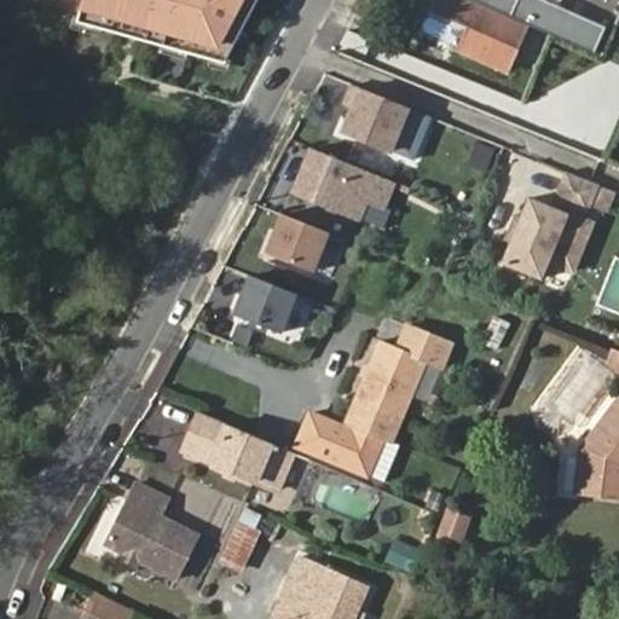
[(77,0),(73,19),(223,62),(254,0),(77,0)]
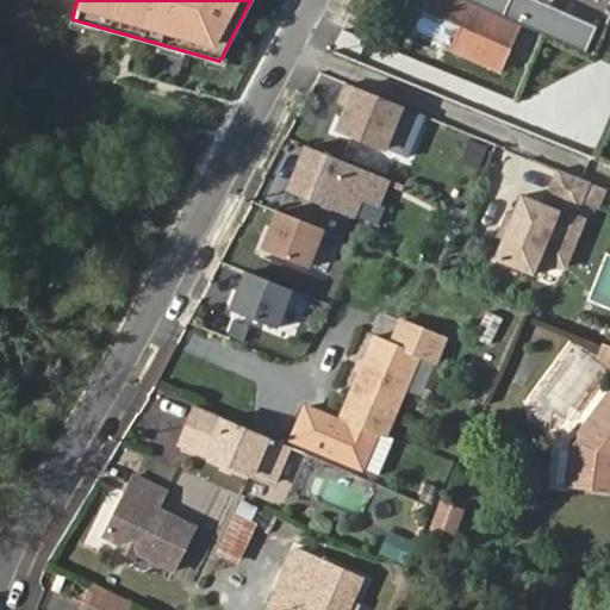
[(455,43),(503,66),(521,26),(520,26),(462,0),(437,0),(429,18),(461,32),(455,43)]
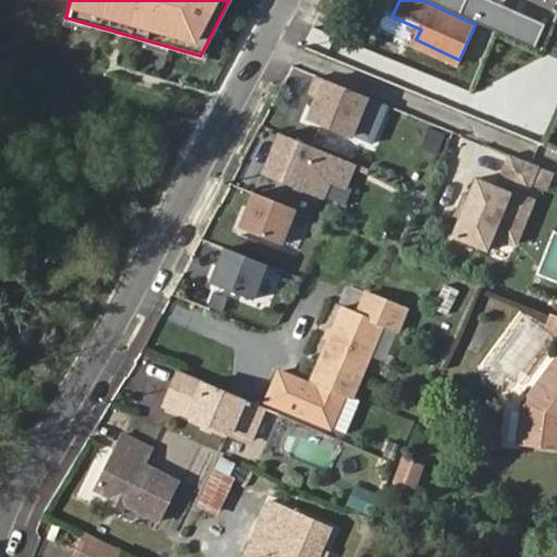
[(465,0),(431,0),(459,12),(465,0)]
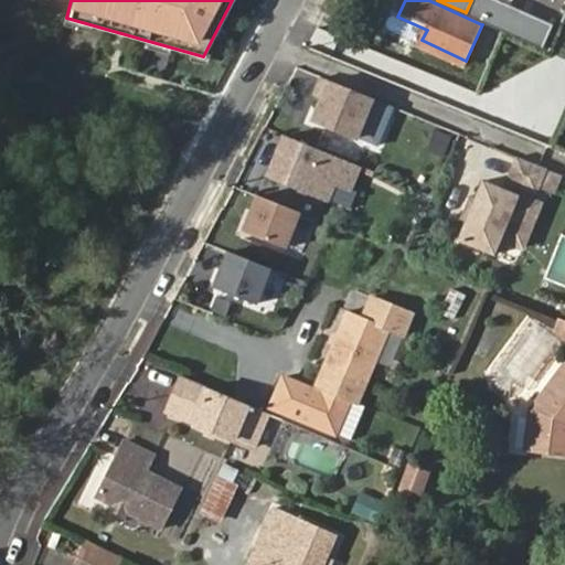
[(557,28),(496,0),(472,0),(467,12),(483,20),(481,24),(482,24),(547,54),(557,28)]
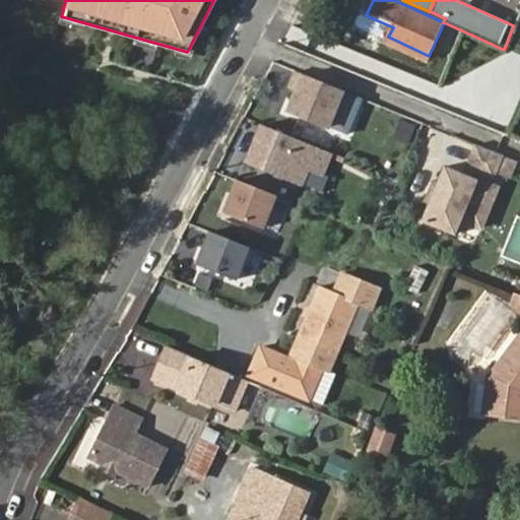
[(324,127),(340,91),(294,71),(287,86),(294,88),(284,110),(324,127)]
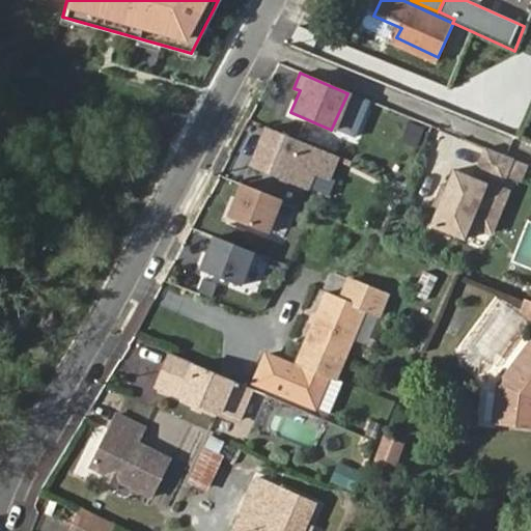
[(359,141),(369,100),(353,95),(342,137),(359,141)]
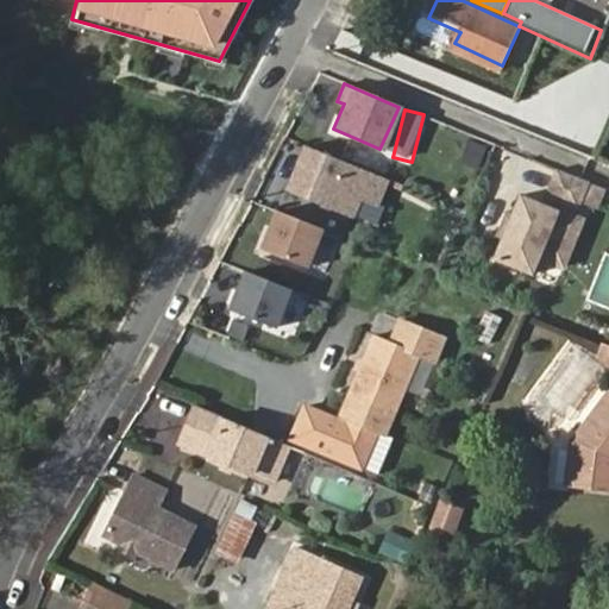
[(380,198),(390,174),(311,142),(294,183),(356,209),(364,192),(380,198)]
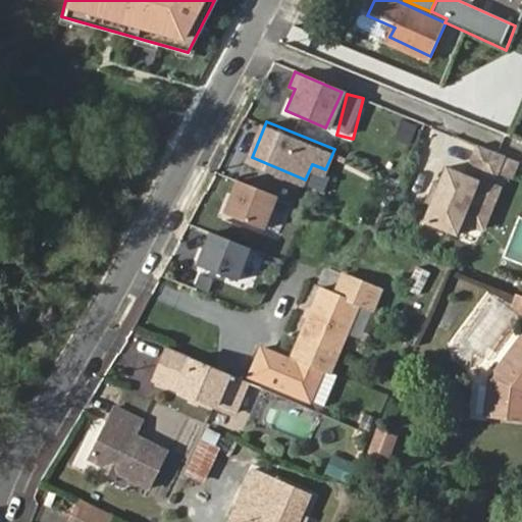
[(417,131),(405,124),(397,142),(410,148),(417,131)]
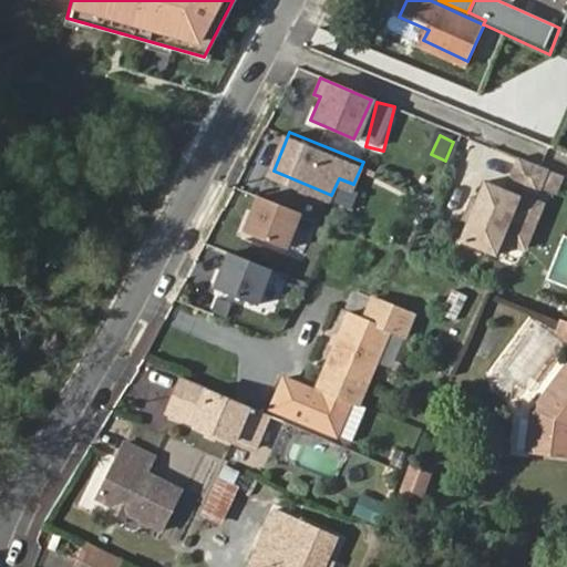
[(536,196),(547,171),(537,167),(516,157),(506,183),(536,196)]
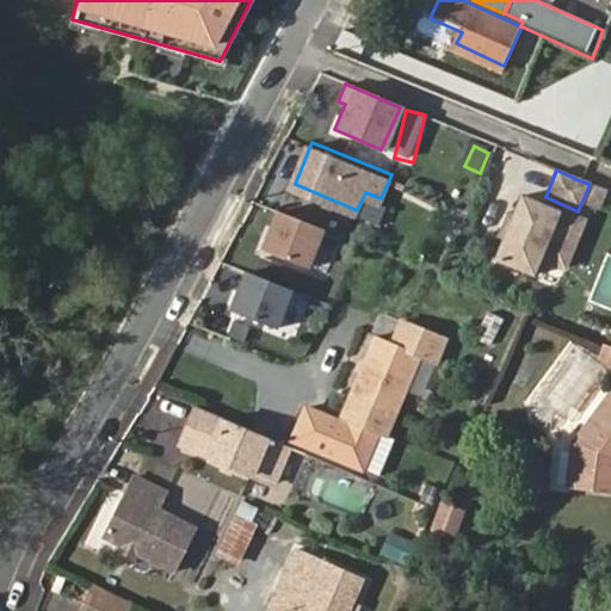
[(548,261),(559,240),(571,245),(581,222),(519,196),(492,259),(531,276),(538,258),(548,261)]
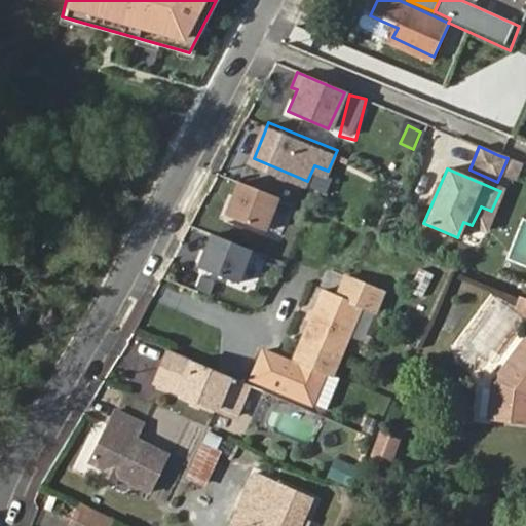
[(406,181),(395,177),(389,190),(401,194),(406,181)]
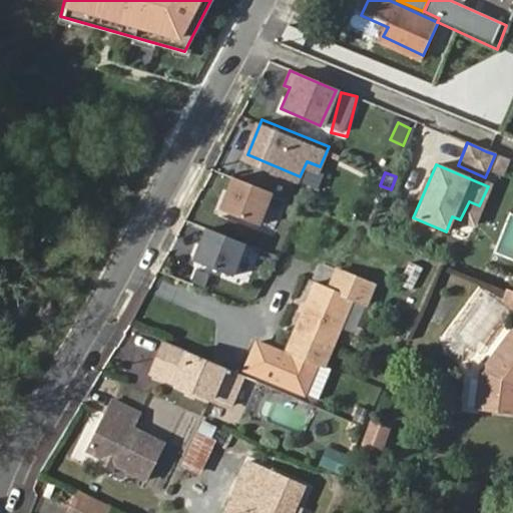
[(255,226),(269,193),(229,179),(217,211),(255,226)]
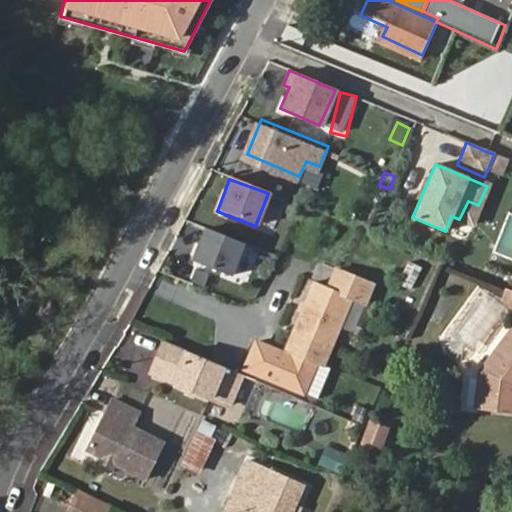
[(233,227),(216,221),(211,233),(228,239),(233,227)]
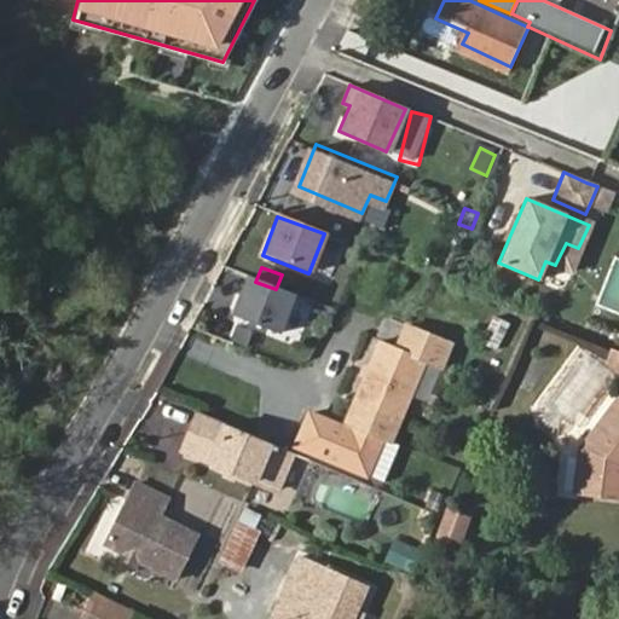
[(278,337),(293,298),(247,281),(231,320),(278,337)]
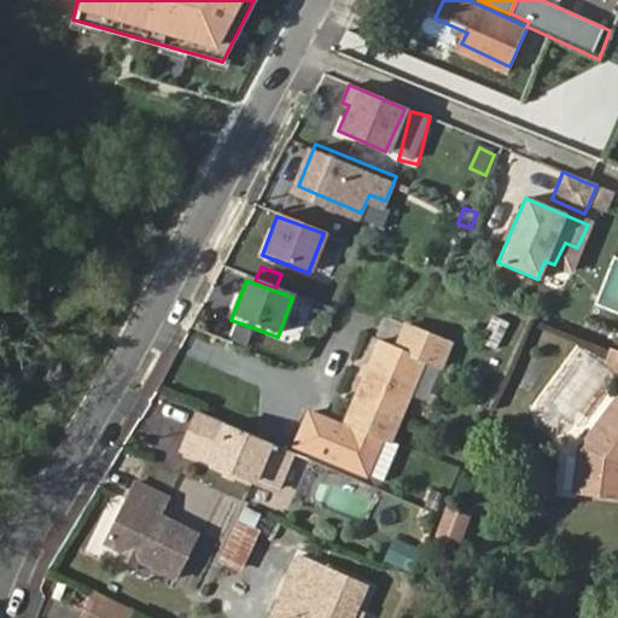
[(499,350),(509,324),(493,316),(482,343),(499,350)]
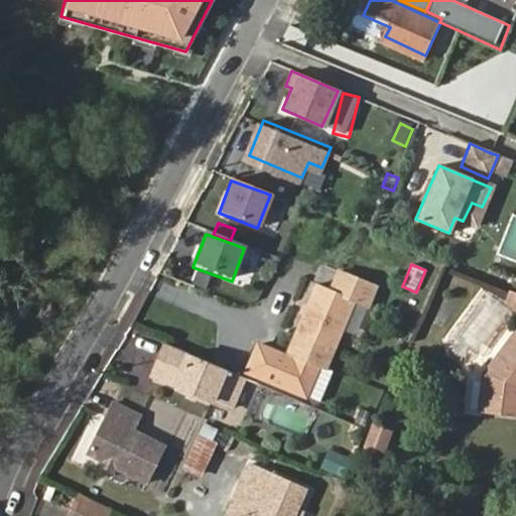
[(320,282),(292,351),(330,366),(358,298),(371,304),(379,284),(342,269),(334,288),(320,282)]
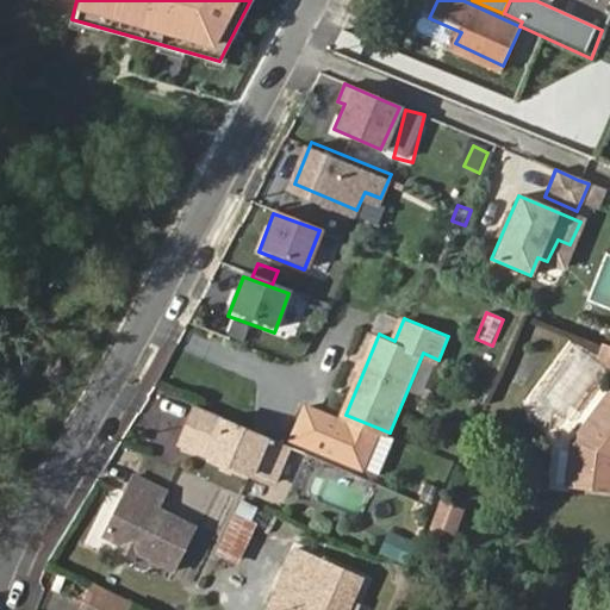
[(229,328),(223,341),(237,347),(243,332),(229,328)]
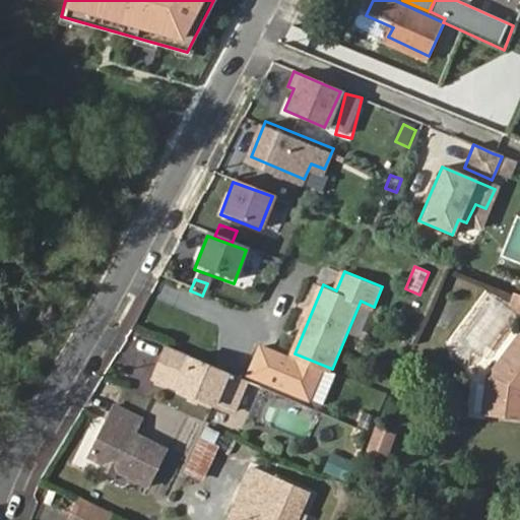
[(488,416),(519,420),(519,342),(494,377),(488,416)]
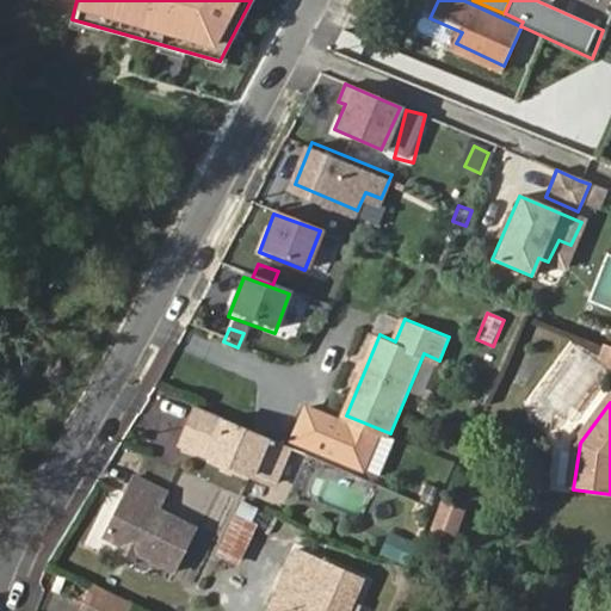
[(276,481),(291,442),(202,405),(185,443),(227,460),(238,464),(276,481)]
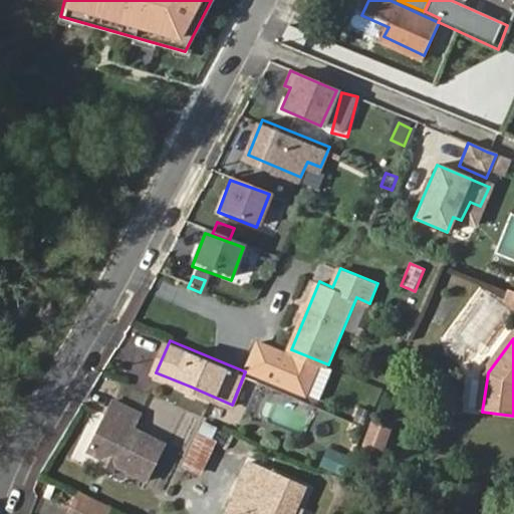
[(196,401),(200,391),(191,387),(187,396),(196,401)]
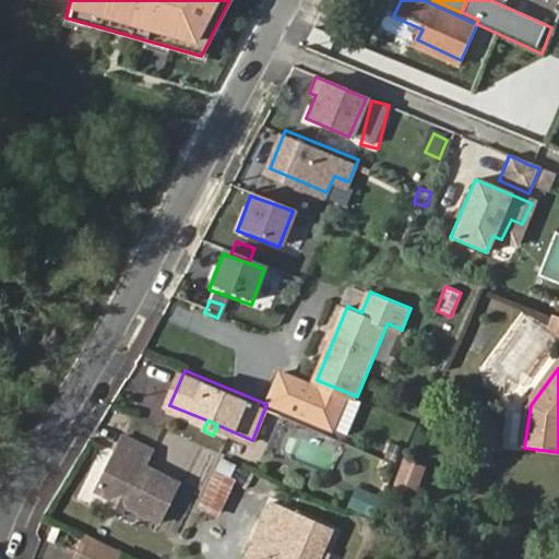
[(151,450),(122,436),(95,488),(111,496),(122,501),(159,522),(178,485),(142,465),(151,450)]
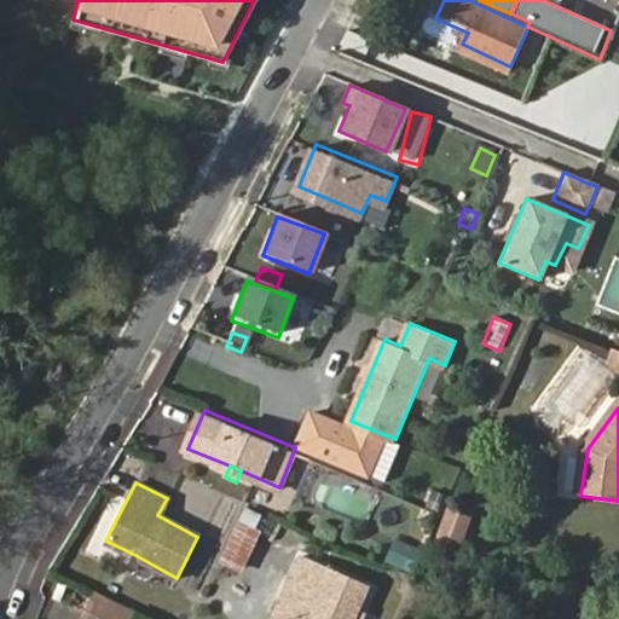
[(463,508),(440,499),(429,528),(453,537),(463,508)]
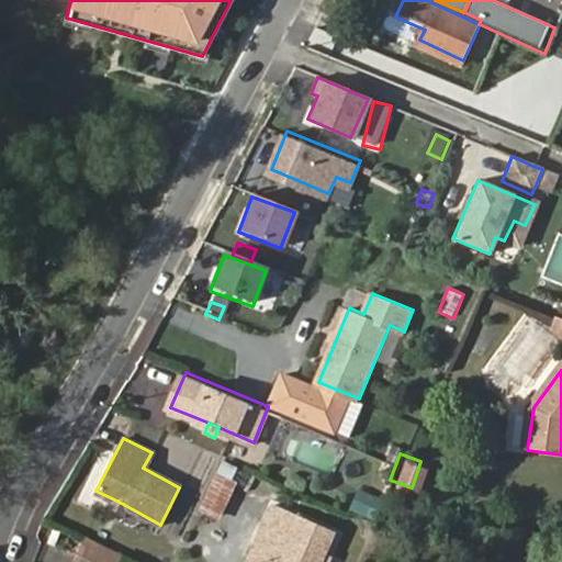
[(220,520),(237,484),(231,479),(236,469),(220,463),(199,512),(220,520)]
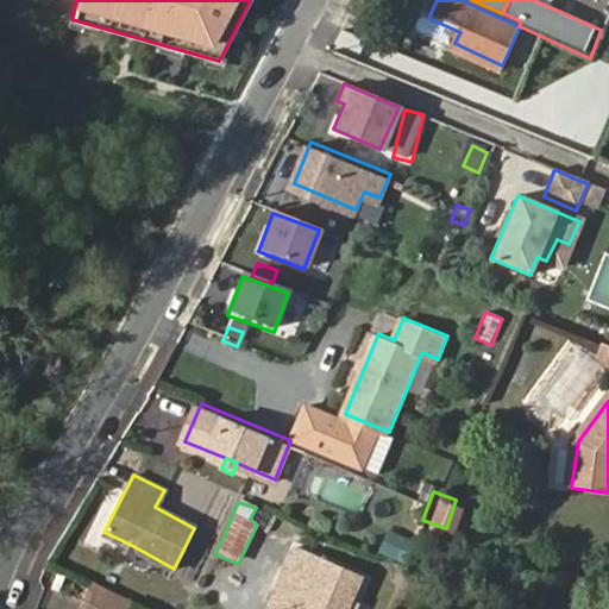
[(388,538),(378,557),(399,565),(407,545),(388,538)]
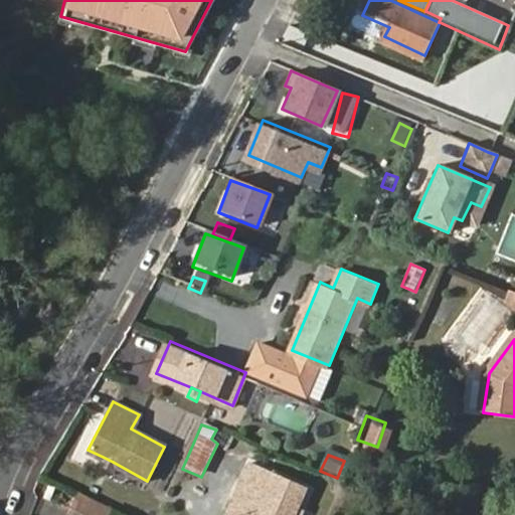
[(384,462),(369,456),(363,471),(379,476),(384,462)]
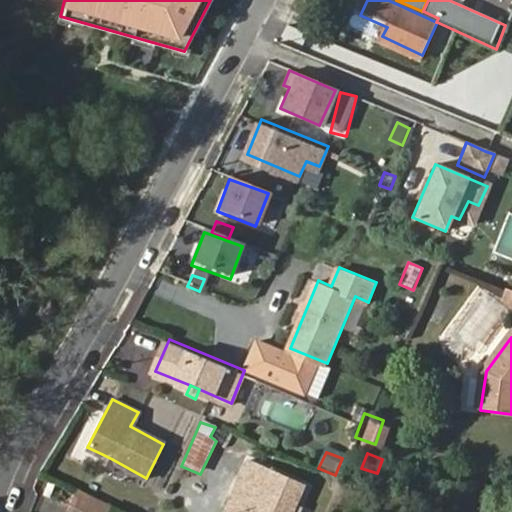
[(112,459),(102,454),(100,459),(109,464),(112,459)]
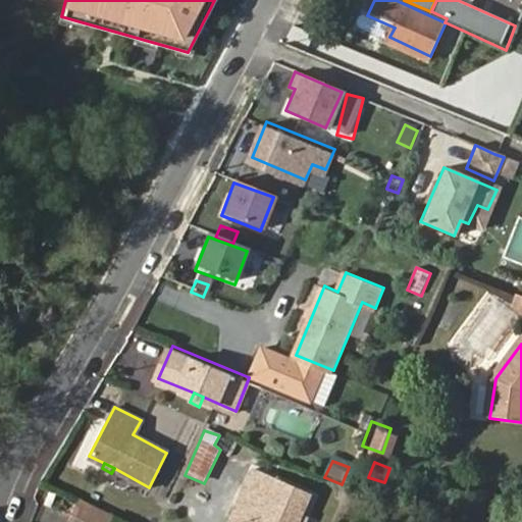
[(228,521),(297,521),(310,494),(253,470),(228,521)]
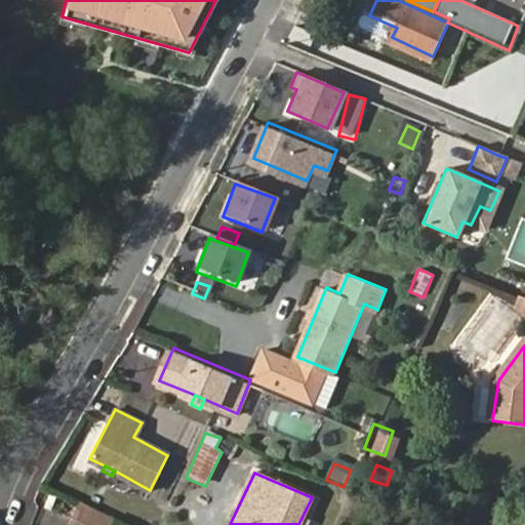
[(109,524),(114,515),(82,499),(74,517),(89,524),(109,524)]
